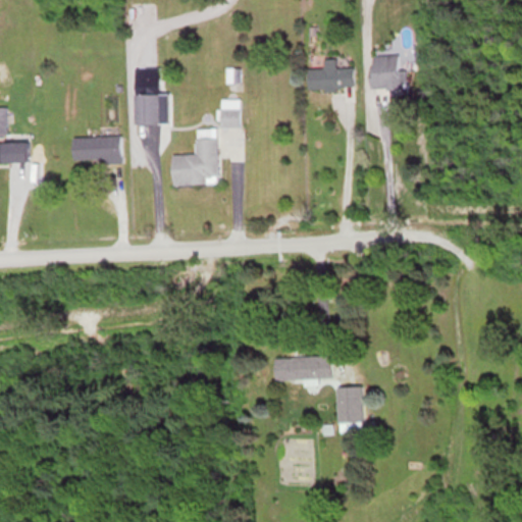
[(372,55),(372,88),(390,88),(390,95),(406,95),(405,70),(400,70),(400,55),(372,55)]
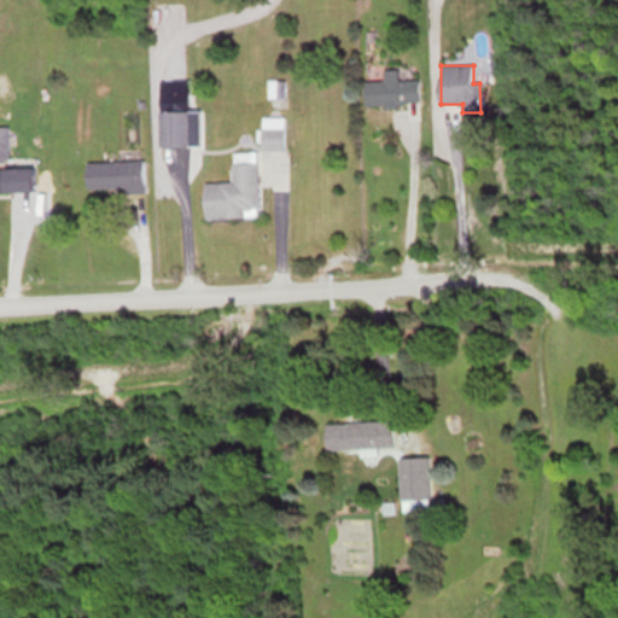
[(400,80),(398,69),(384,69),(384,81),(366,81),(367,105),(420,105),(420,80),(400,80)]
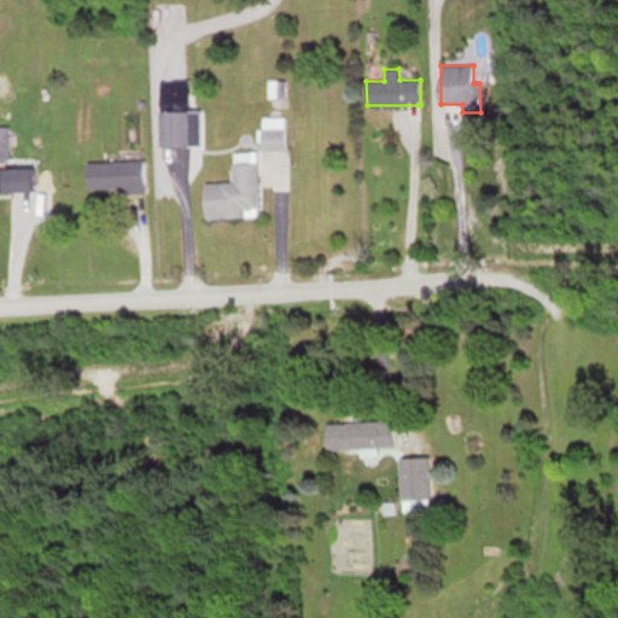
[(190,111),(161,111),(161,147),(190,147),(190,111)]
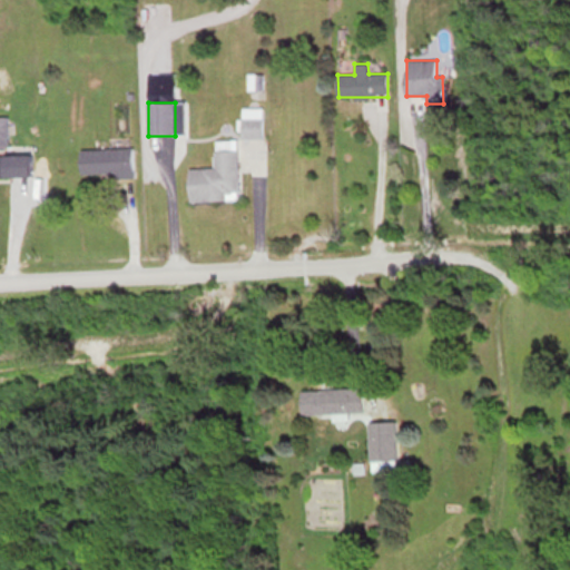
[(239,118),(239,138),(263,138),(263,118),(239,118)]
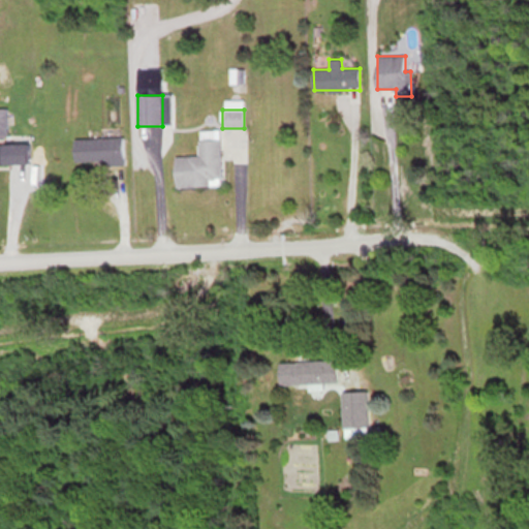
[(176,157),(176,187),(221,186),(220,130),(199,130),(199,156),(176,157)]
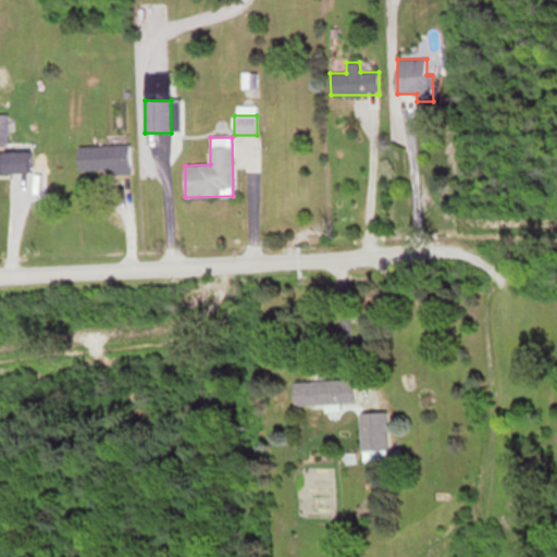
[(78,146),(78,172),(131,172),(131,146),(78,146)]
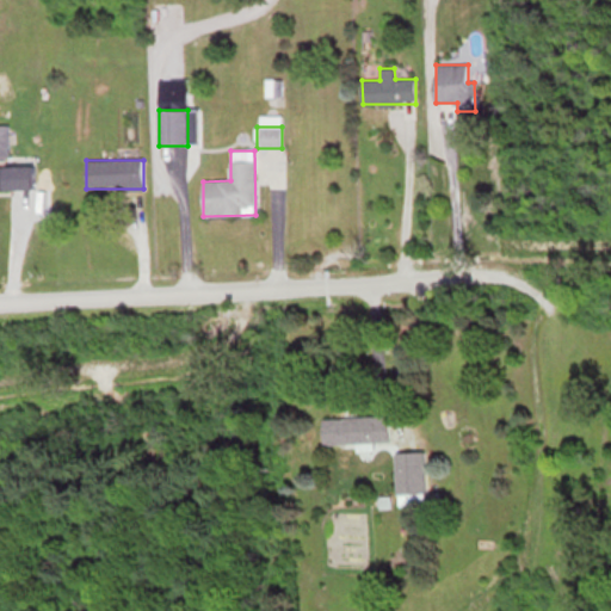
[(13,167),(0,167),(0,190),(13,190),(13,167)]
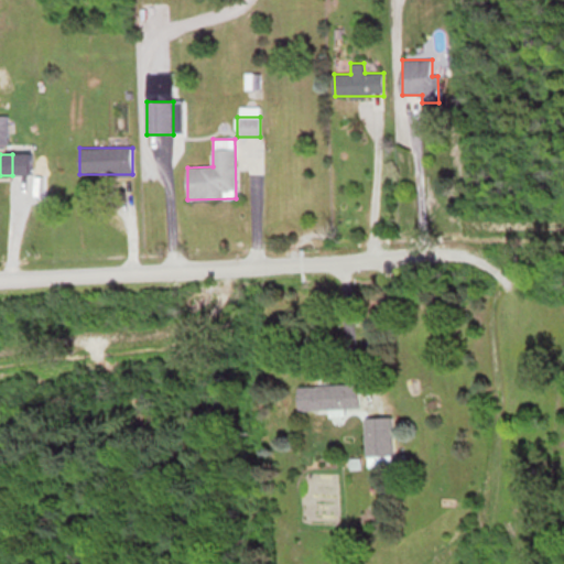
[(360,382),(299,383),(299,408),(360,408),(360,382)]
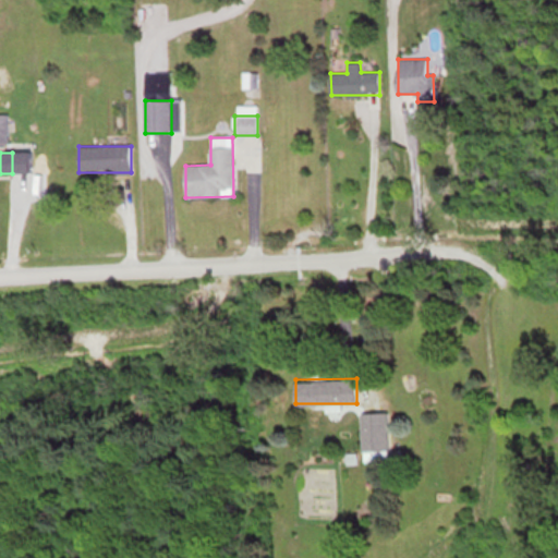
[(362,411),(363,459),(389,459),(388,410),(362,411)]
